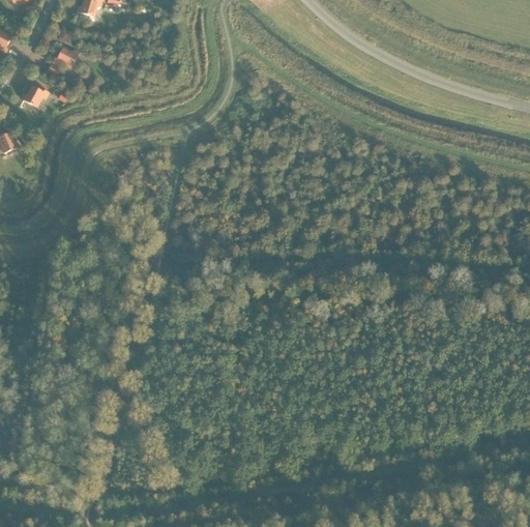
[(100,4),(101,0),(83,0),(82,5),(79,4),(77,10),(93,15),(96,3),(100,4)]
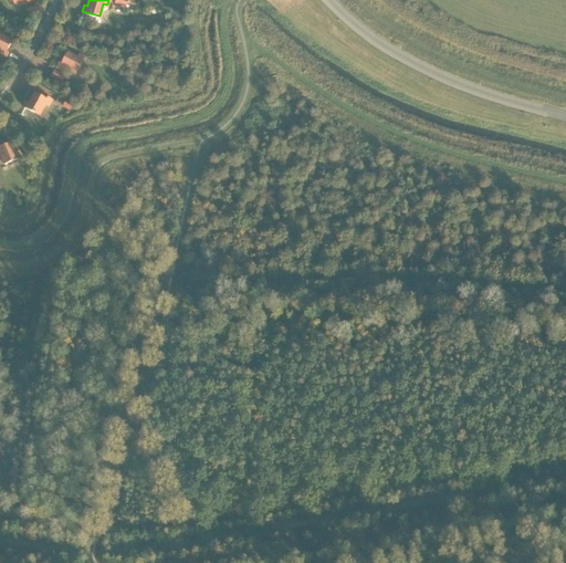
[(37,11),(33,3),(27,6),(30,14),(37,11)]
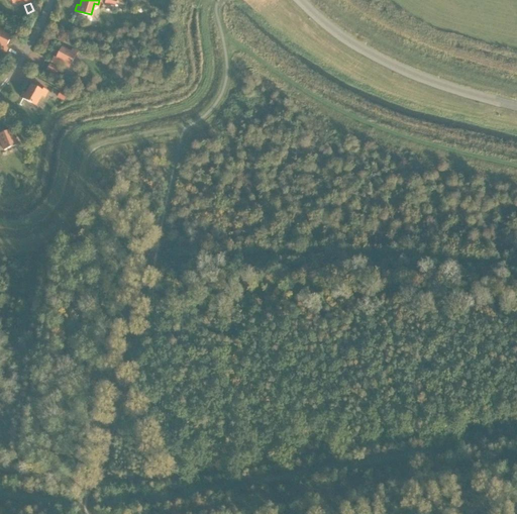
[(0,46),(5,50),(7,46),(5,45),(10,34),(3,30),(5,26),(0,23),(0,43),(1,44),(0,46)]
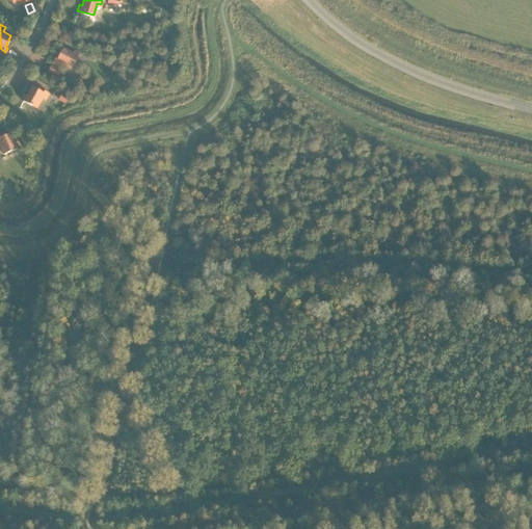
[(73,51),(63,47),(57,58),(55,57),(53,60),(61,64),(63,62),(71,67),(79,51),(74,48),(73,51)]
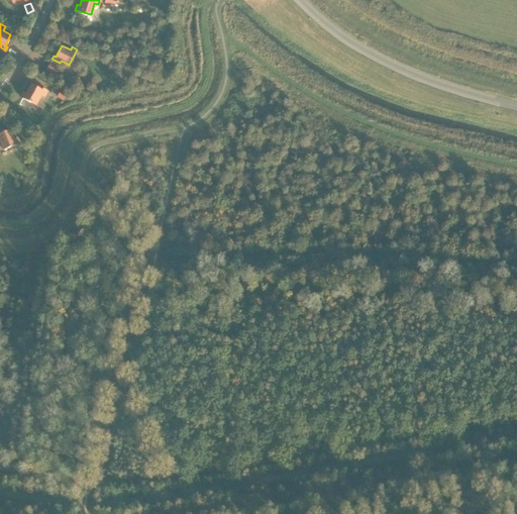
[(57,65),(49,61),(46,68),(53,71),(57,65)]
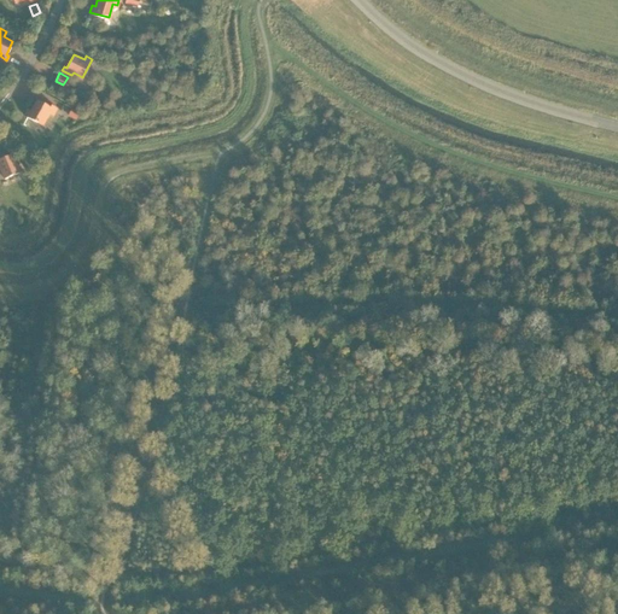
[(52,112),(56,105),(52,104),(51,106),(38,99),(31,110),(28,107),(24,113),(42,123),(48,110),(52,112)]
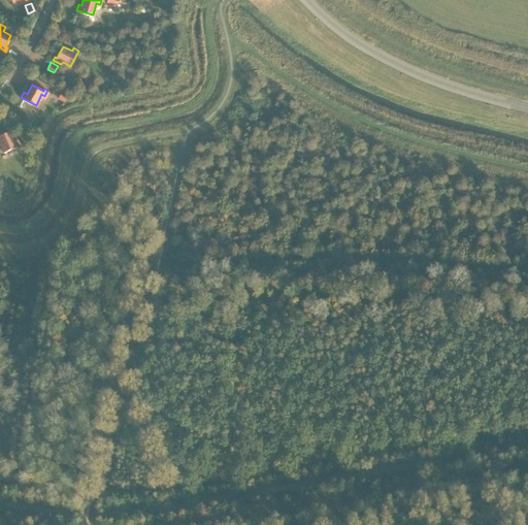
[(61,91),(58,97),(65,100),(68,94),(61,91)]
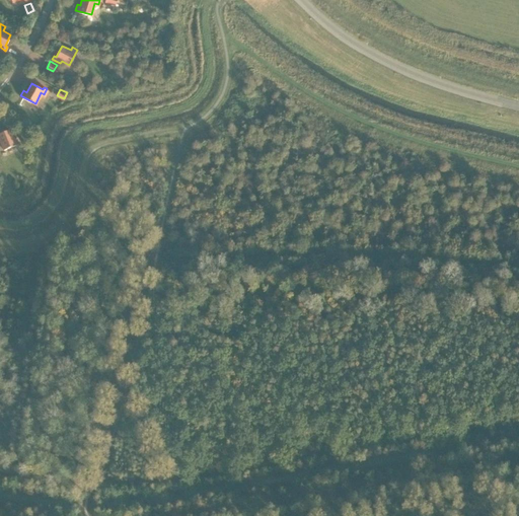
[(0,139),(4,148),(19,142),(17,136),(14,138),(10,129),(0,132),(0,139)]
